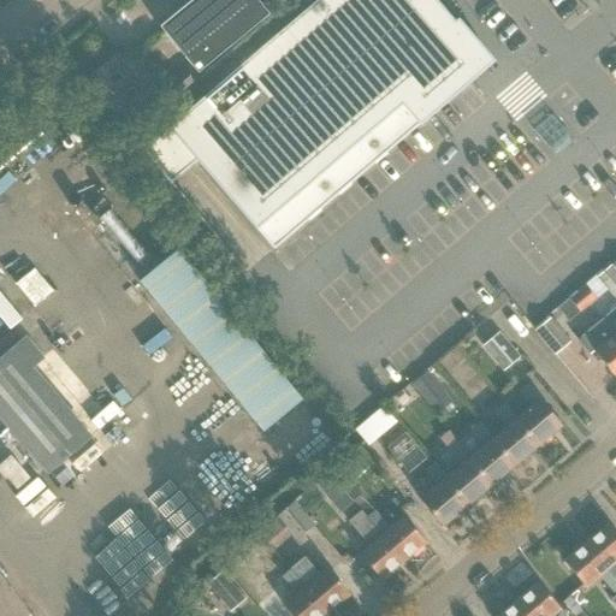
[(473,49),(430,0),(321,0),(142,153),(164,181),(191,157),(273,252),(465,87),(473,49)]
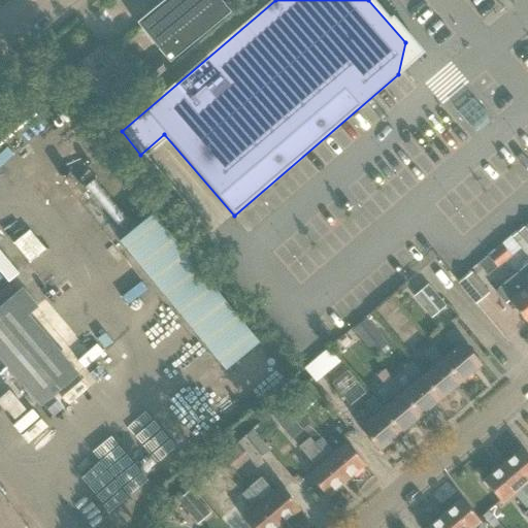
[(168,63),(230,13),(219,0),(165,0),(136,24),(168,63)]
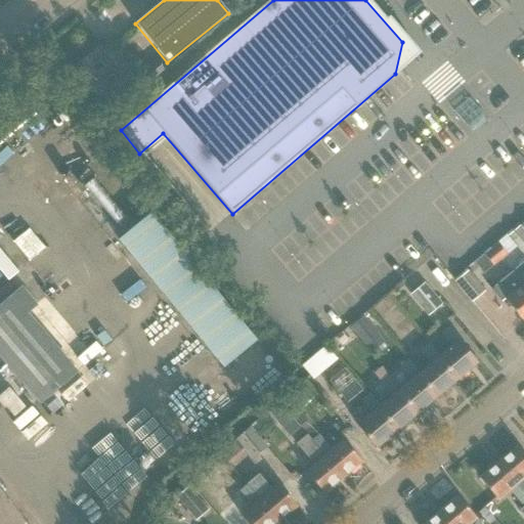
[(96,50),(71,71),(101,108),(127,88),(96,50)]
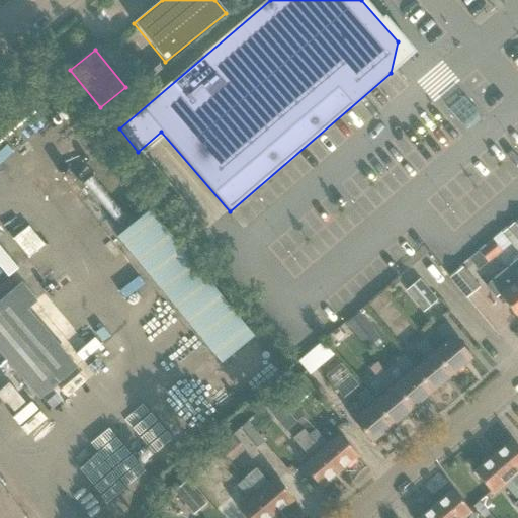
[(116,237),(221,362),(253,335),(149,209),(116,237)]
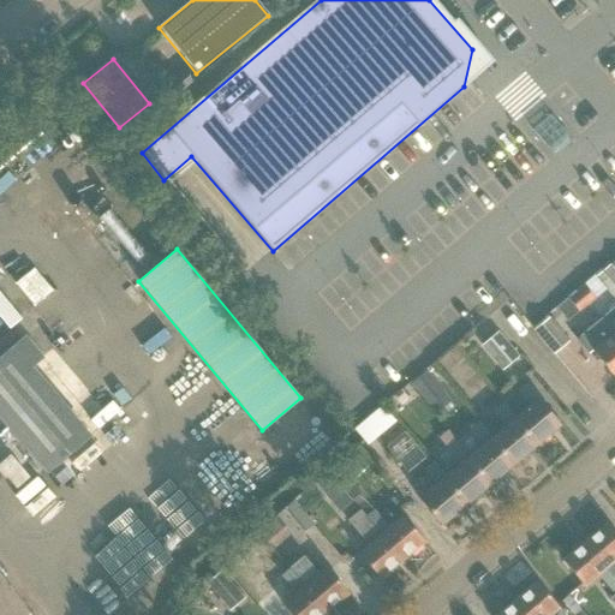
[(614,270),(610,266),(599,275),(614,293),(614,270)]
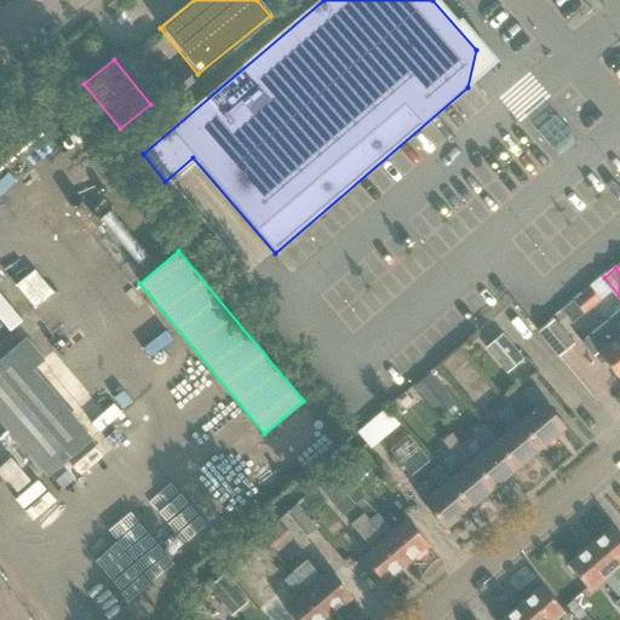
[(135,285),(124,293),(135,306),(145,298),(135,285)]
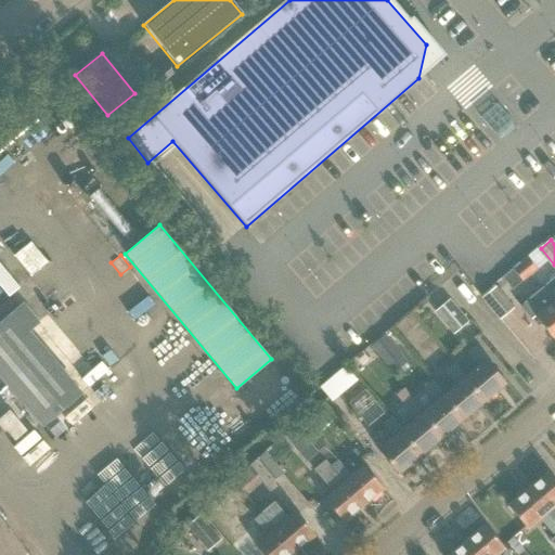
[(529,259),(521,265),(530,275),(537,269),(529,259)]
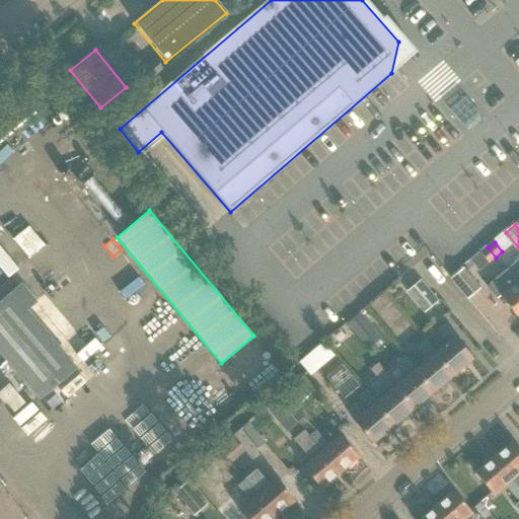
[(496,257),(488,247),(480,253),(489,263),(496,257)]
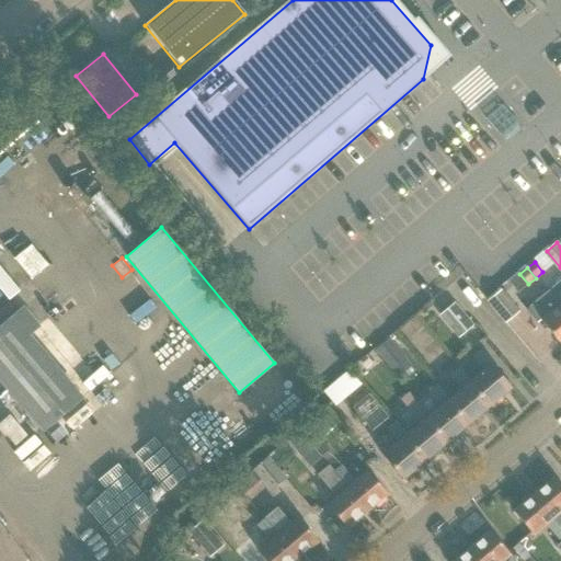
[(16,282),(35,290),(41,278),(22,268),(16,282)]
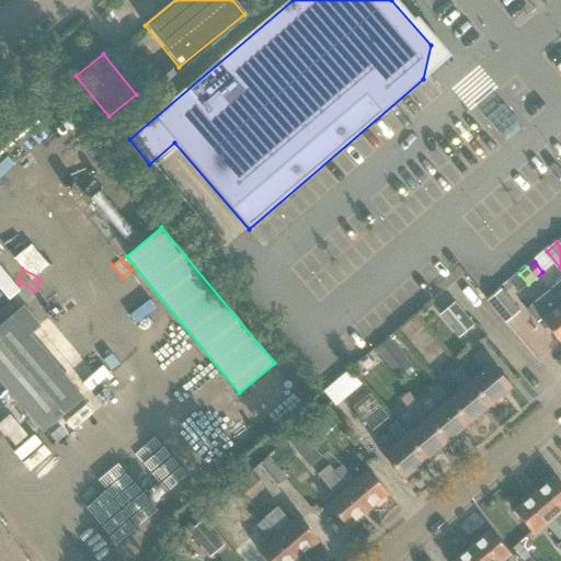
[(560,279),(548,292),(560,307),(560,279)]
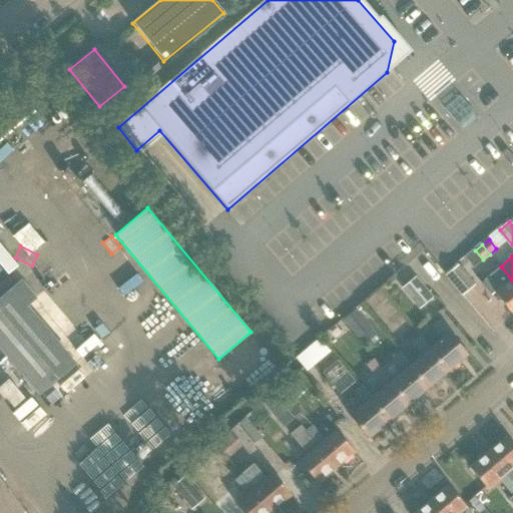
[(32,275),(41,287),(62,270),(53,258),(32,275)]
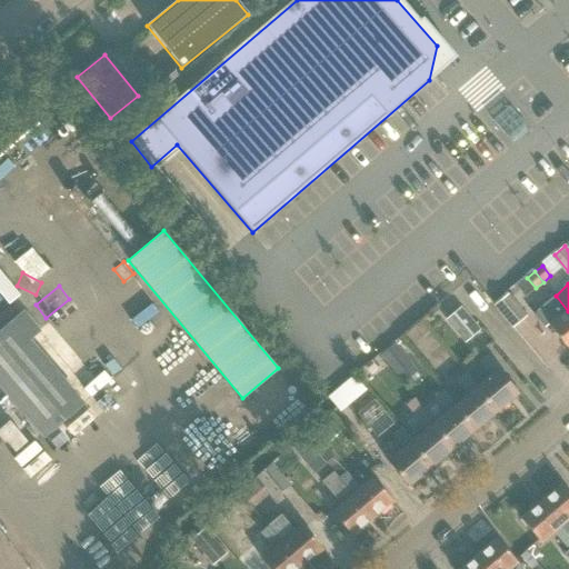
[(507,296),(493,307),(512,329),(526,318),(507,296)]
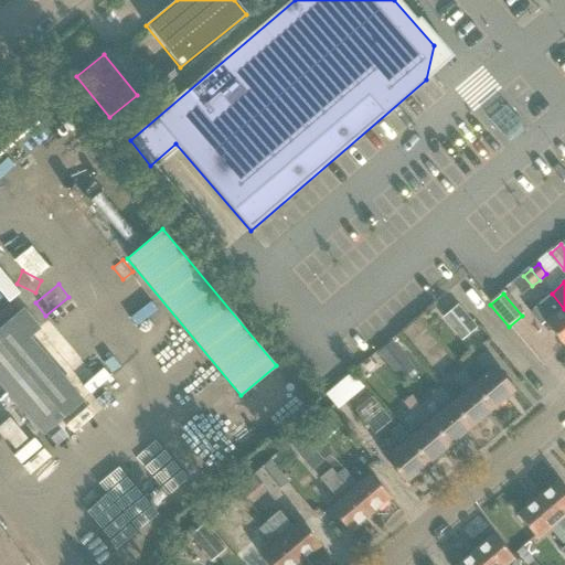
[(564,309),(552,294),(529,312),(540,326),(543,323),(564,349),(564,309)]
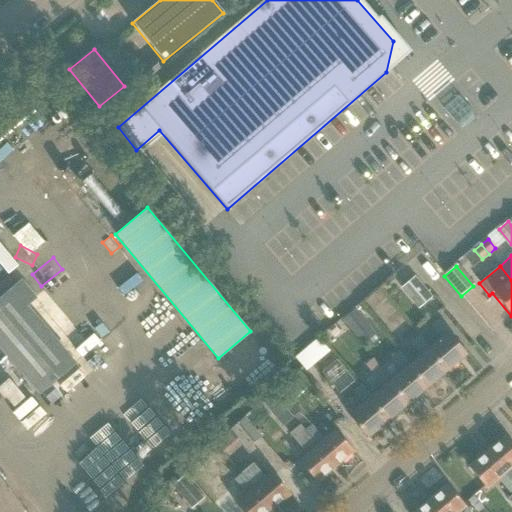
[(125,275),(144,297),(154,289),(135,267),(125,275)]
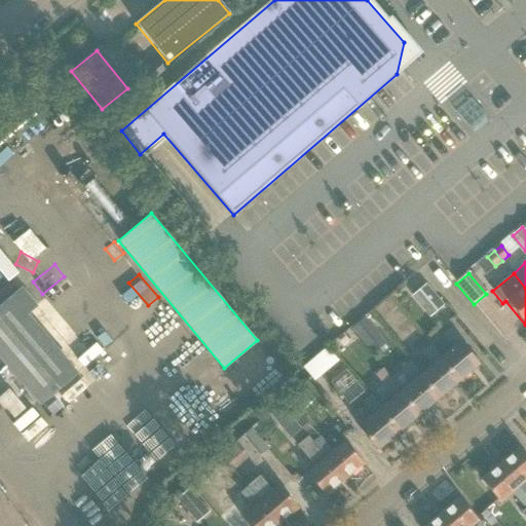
[(425,286),(416,293),(431,312),(442,305),(425,286)]
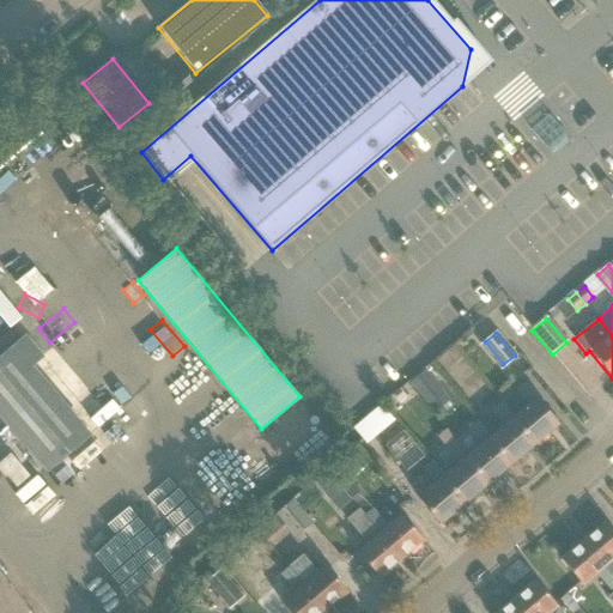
[(25,338),(0,358),(0,417),(46,472),(90,436),(31,368),(42,358),(25,338)]
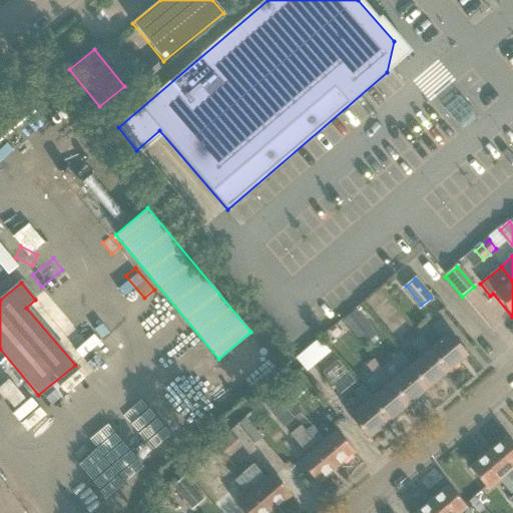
[(349,326),(361,341),(373,332),(360,317),(349,326)]
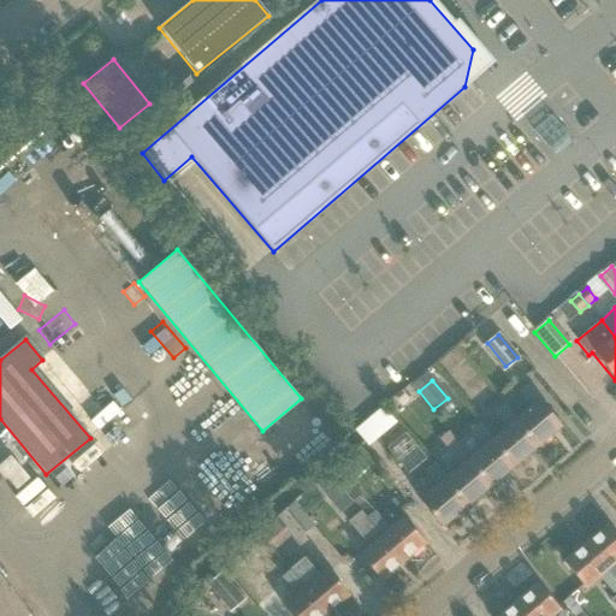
[(532,407),(516,419),(514,421),(537,448),(561,427),(538,402),(540,400),(527,384),(519,391),(532,407)]
